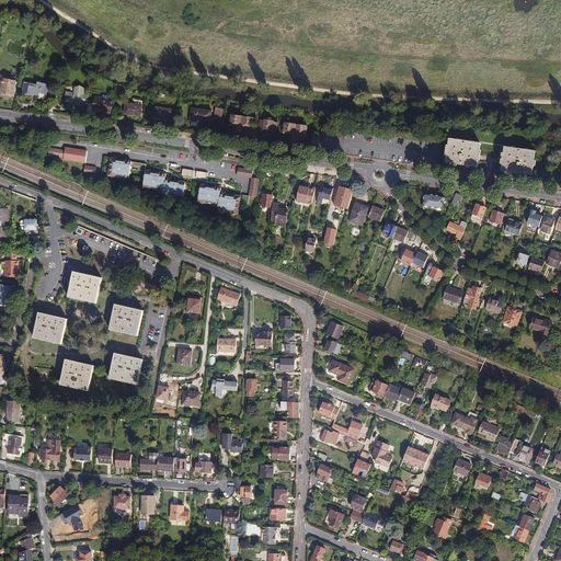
[(2,87),(3,79),(12,80),(12,79),(2,77),(1,79),(0,86),(2,87)]
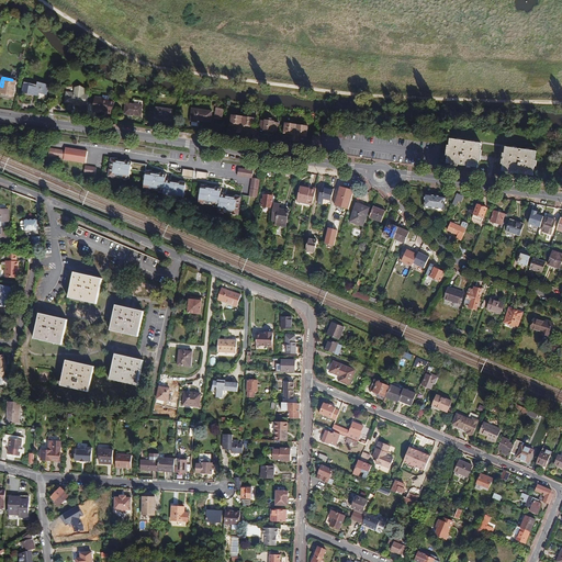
[(2,87),(0,94),(14,97),(17,81),(12,80),(3,79),(2,87)]
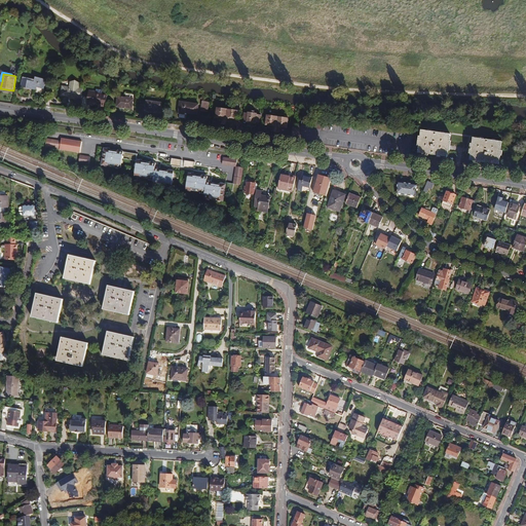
[(34,87),(44,89),(46,80),(36,77),(35,80),(34,82),(24,80),(23,80),(21,86),(33,89),(34,87)]
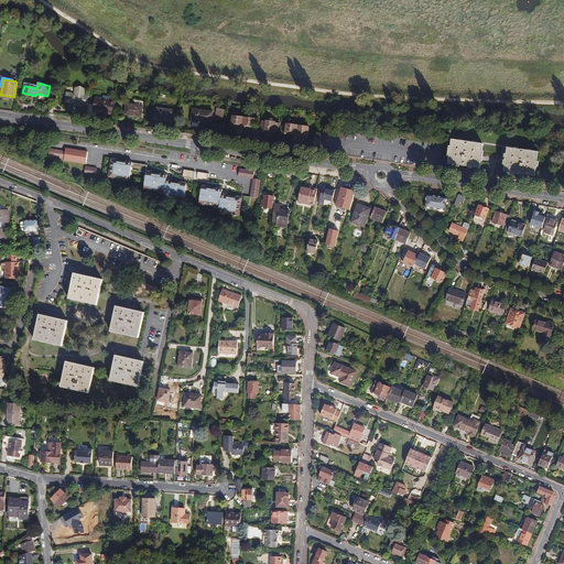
[(66,104),(87,106),(88,96),(85,95),(86,89),(76,88),(75,94),(67,93),(66,104)]
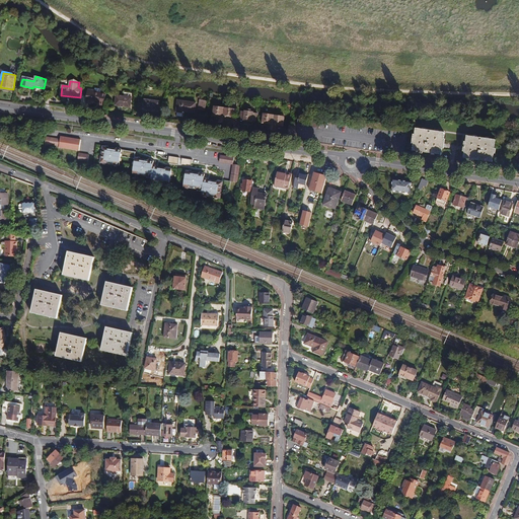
[(87,93),(86,103),(93,104),(93,102),(100,103),(99,103),(104,104),(106,93),(94,92),(95,91),(88,90),(87,93)]
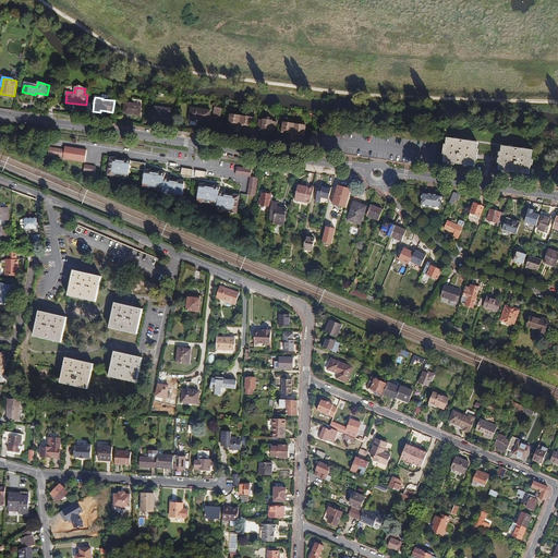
[(125,102),(123,113),(141,116),(142,105),(142,100),(133,99),(133,104),(125,102)]
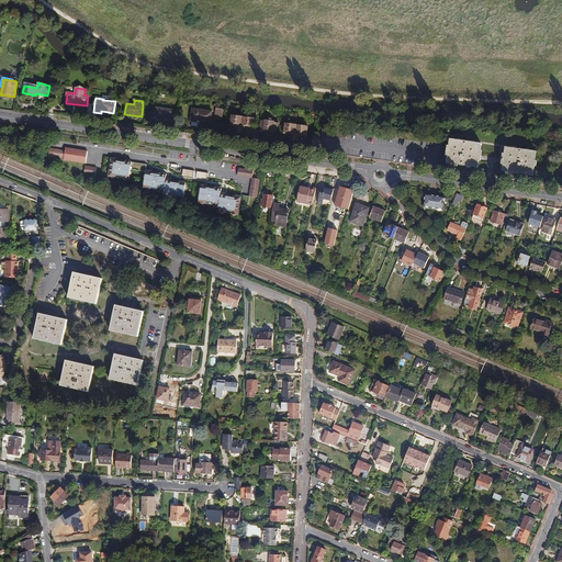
[(156,108),(155,119),(171,121),(172,110),(156,108)]
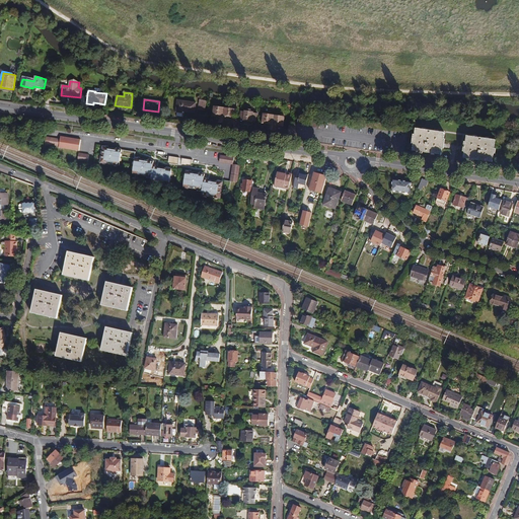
[(196,103),(178,100),(176,113),(184,114),(184,112),(195,113),(196,103)]
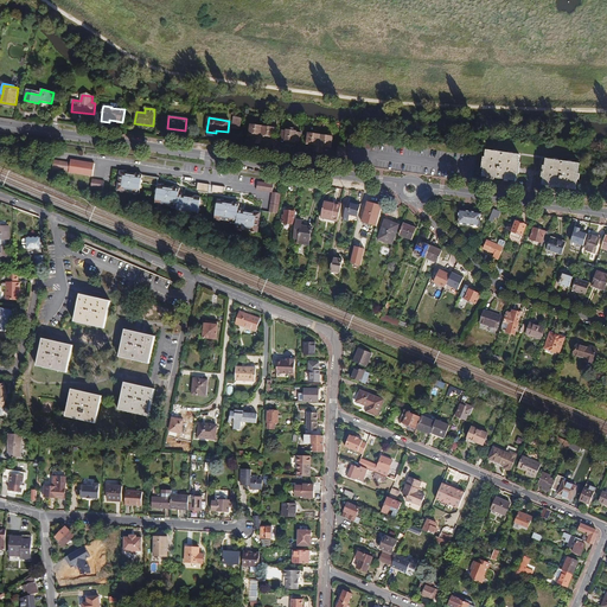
[(250,126),(249,136),(257,138),(256,144),(264,145),(264,144),(274,145),(275,140),(274,140),(275,129),(269,128),(269,127),(256,125),(256,127),(250,126)]
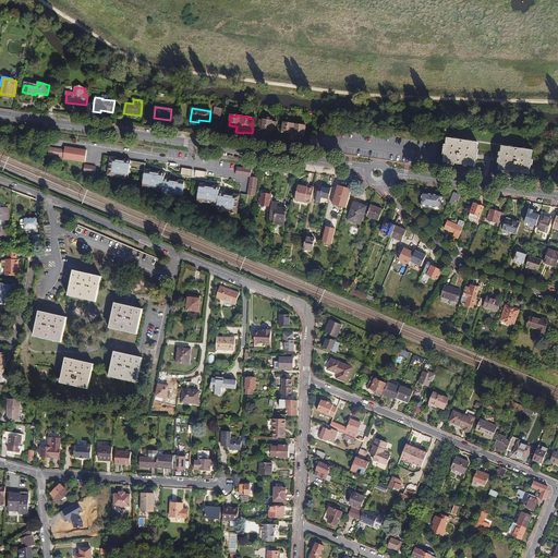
[(268,131),(271,132),(271,130),(276,131),(277,122),(274,122),(274,121),(270,120),(266,120),(263,119),(263,120),(259,119),(257,129),(262,129),(262,130),(264,131),(268,131)]
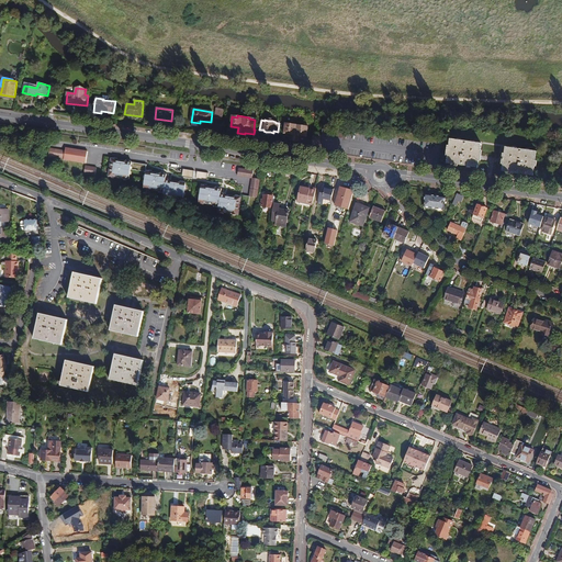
[(306,137),(308,128),(303,127),(303,126),(291,124),(291,126),(285,125),(284,134),(291,135),(290,141),(299,143),(300,136),(306,137)]
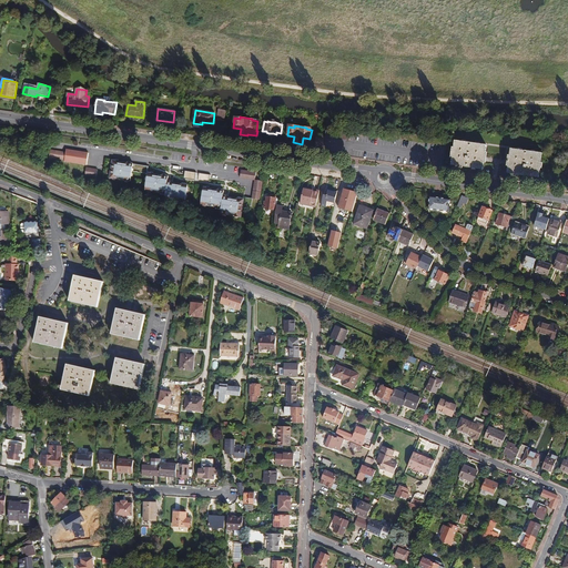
[(326,130),(325,138),(327,138),(350,141),(351,133),(326,130)]
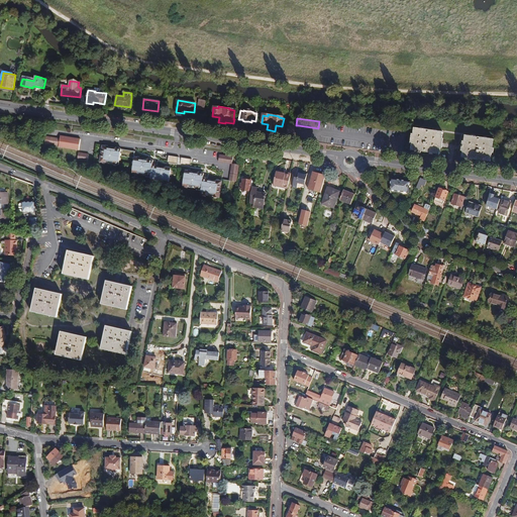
[(412,144),(411,150),(439,154),(440,148),(441,138),(442,132),(414,128),(413,134),(412,144)]
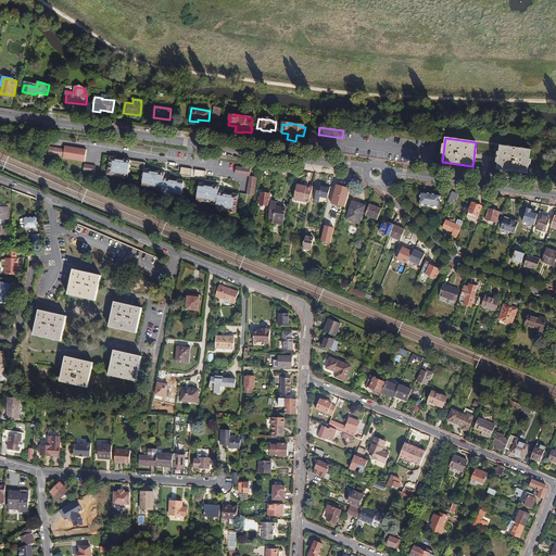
[(497,163),(496,169),(528,174),(529,165),(530,159),(531,150),(501,146),(500,152),(497,163)]
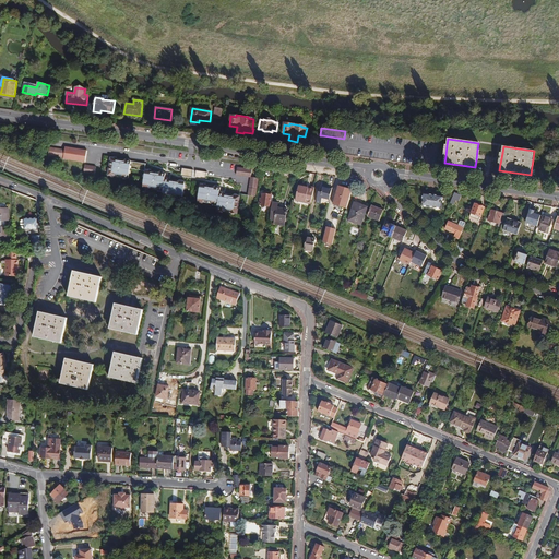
[(85,163),(87,151),(66,147),(64,151),(49,147),(48,155),(63,157),(63,159),(85,163)]
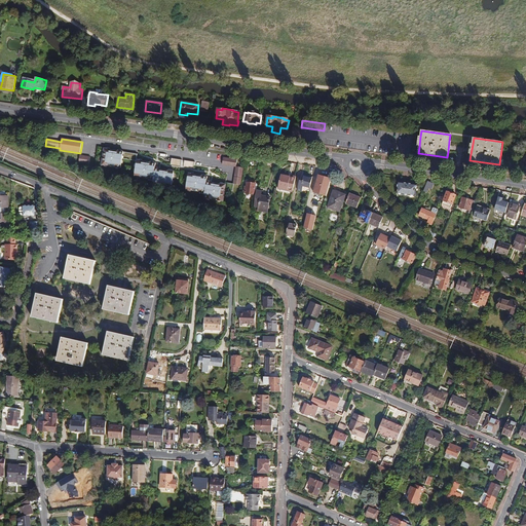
[(105,149),(102,165),(121,168),(122,159),(136,161),(137,154),(123,152),(123,153),(118,152),(118,151),(105,149)]
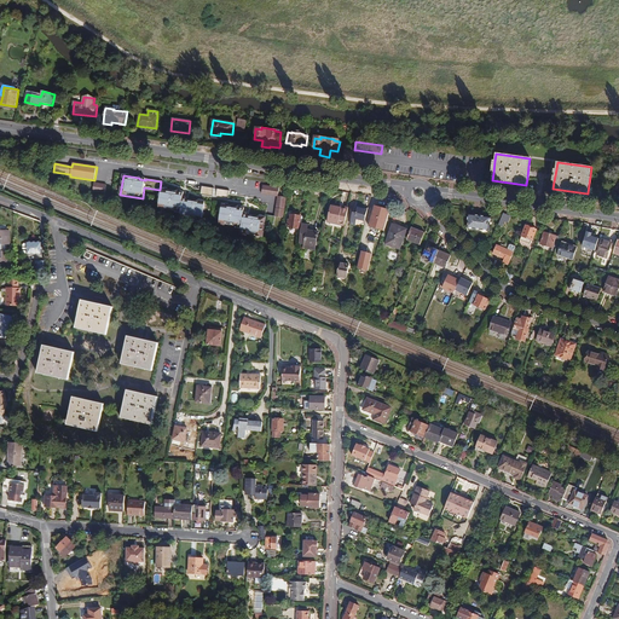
[(94,183),(93,191),(105,194),(106,185),(94,183)]
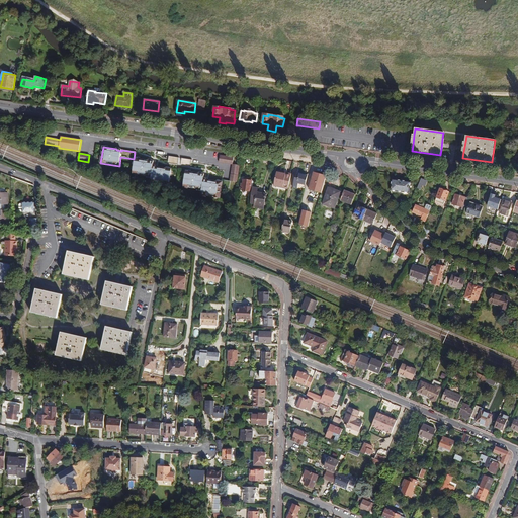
[(220,155),(219,162),(233,165),(234,158),(220,155)]
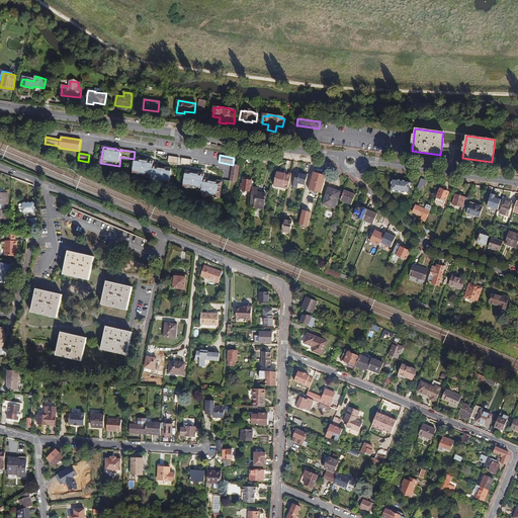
[(179,158),(169,156),(168,164),(178,165),(179,158)]
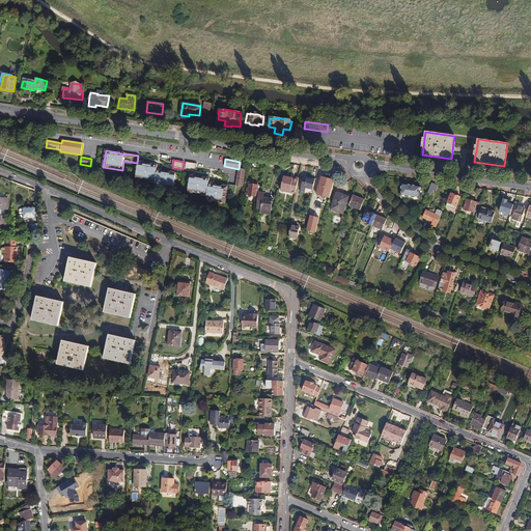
[(162,172),(157,172),(157,170),(158,165),(138,162),(136,178),(155,182),(155,187),(173,190),(175,172),(162,170),(162,172)]
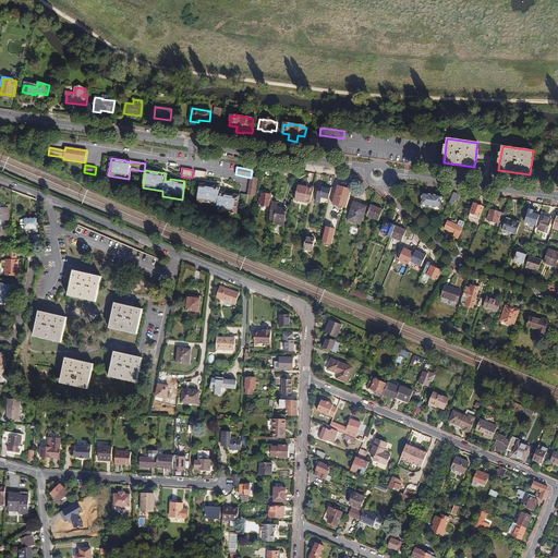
[(206,172),(196,171),(195,179),(205,180),(206,172)]
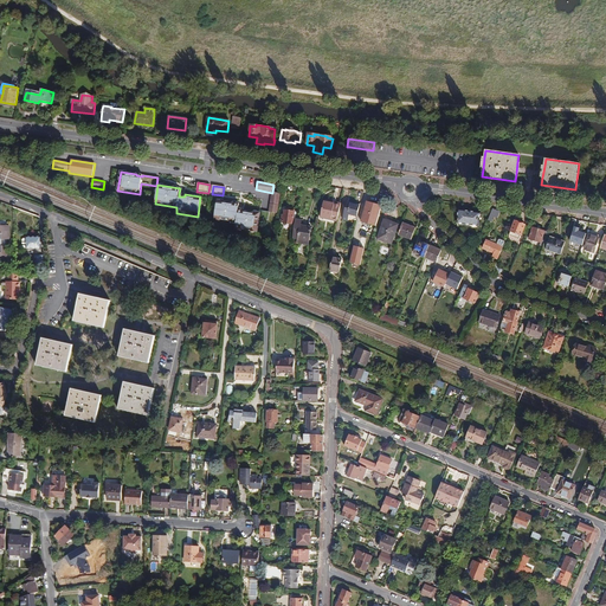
[(270,212),(278,213),(282,194),(272,193),(269,212),(270,212)]
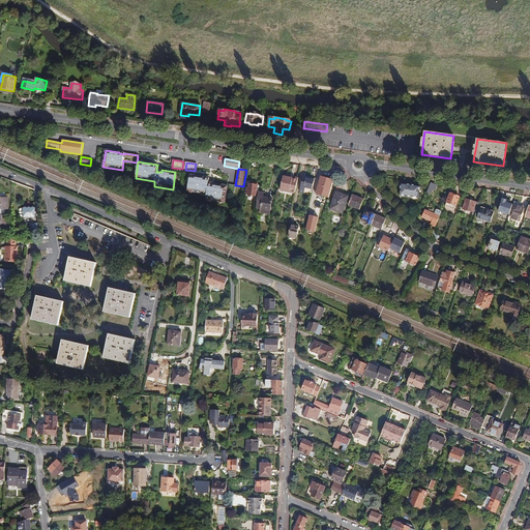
[(187,192),(206,195),(205,200),(226,203),(228,192),(228,186),(213,184),(213,185),(208,184),(208,183),(209,178),(189,175),(187,192)]
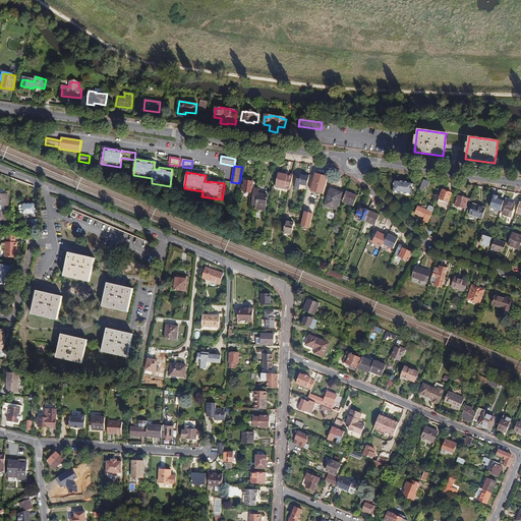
[(280,187),(290,189),(292,177),(278,174),(276,185),(280,186),(280,187)]
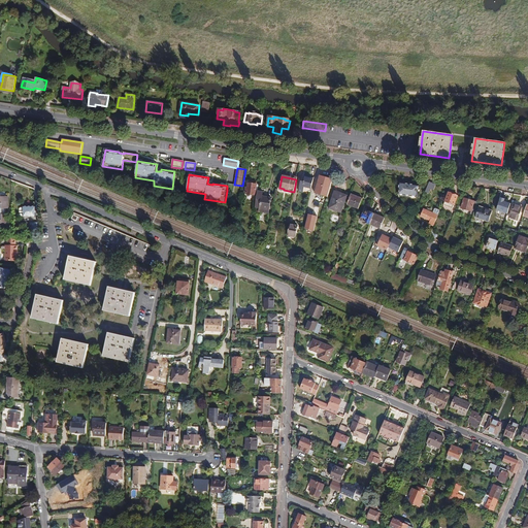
[(304,187),(311,189),(314,179),(304,177),(303,182),(301,180),(299,191),(303,192),(304,187)]
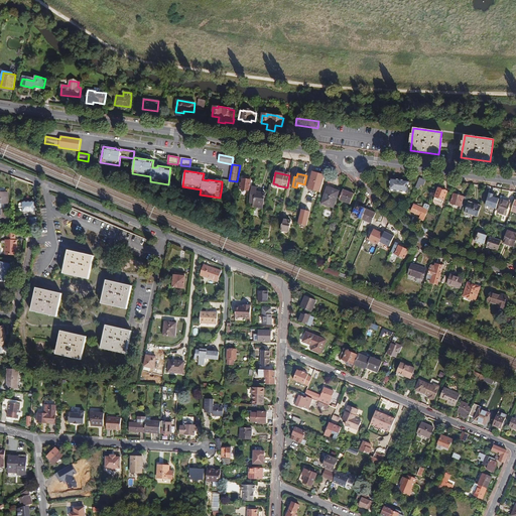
[(241,189),(251,191),(252,186),(253,180),(250,179),(250,178),(243,177),(242,183),(240,182),(240,188),(241,189)]
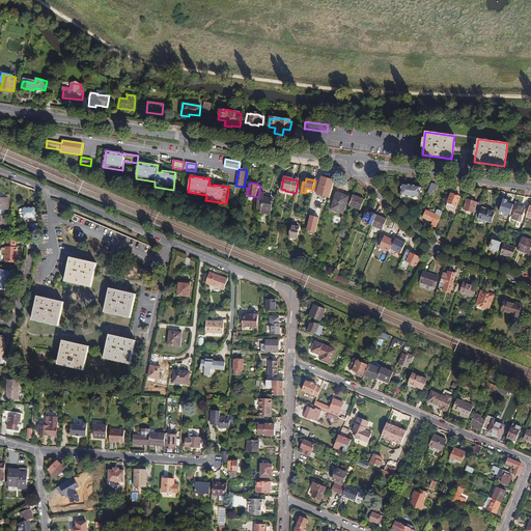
[(328,191),(329,188),(317,185),(315,193),(327,196),(328,191)]
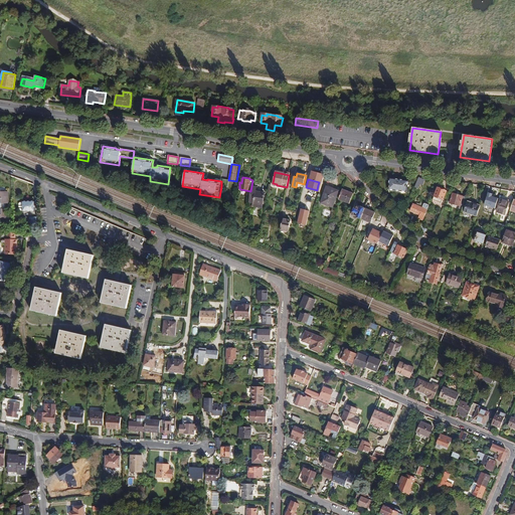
[(406,191),(407,181),(390,179),(389,189),(406,191)]
